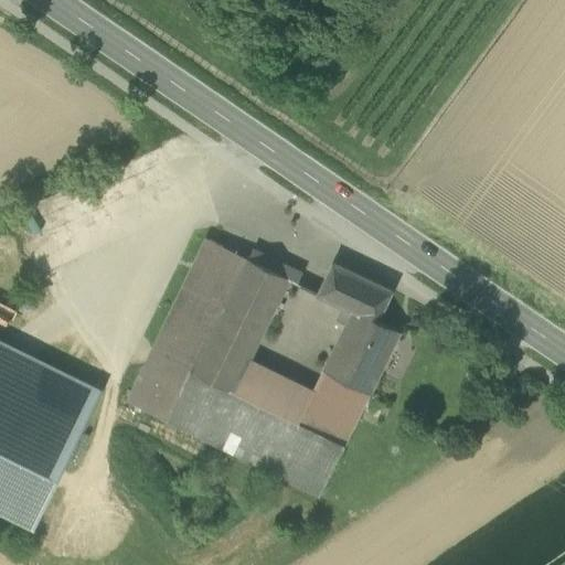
[(61,221),(36,231),(40,240),(29,245),(40,269),(89,247),(76,215),(87,210),(80,193),(53,204),(61,221)]
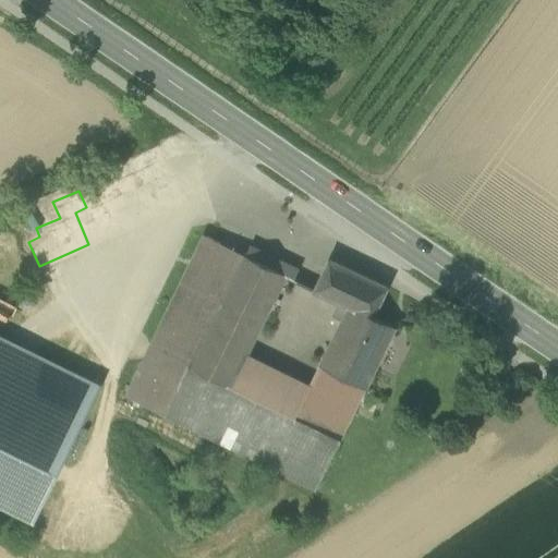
[(294,416),(232,386),(246,356),(287,275),(204,235),(125,397),(316,489),(387,347),(341,324),(310,387),(294,416)]
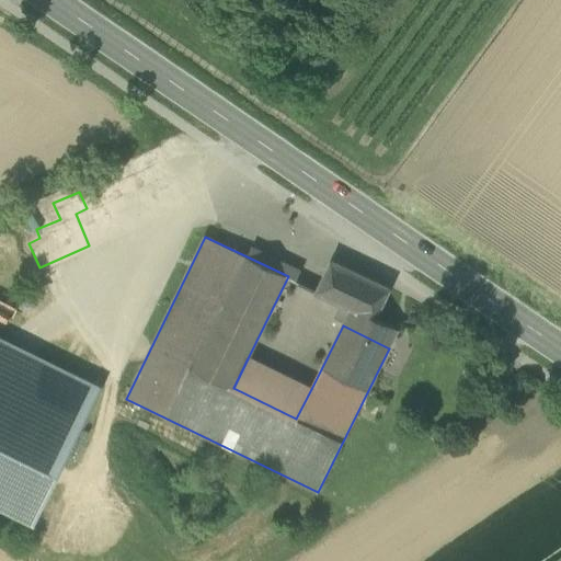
[(343,325),(389,348),(399,330),(376,319),(390,288),(331,261),(316,294),(342,306),(351,310),(344,323),(343,325)]
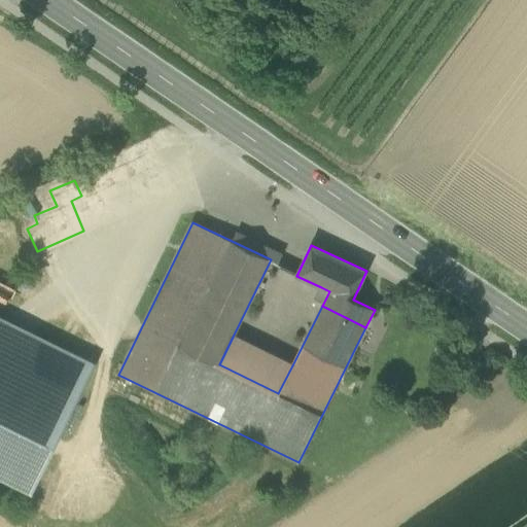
[(315,300),(323,304),(329,291),(321,287),(315,300)]
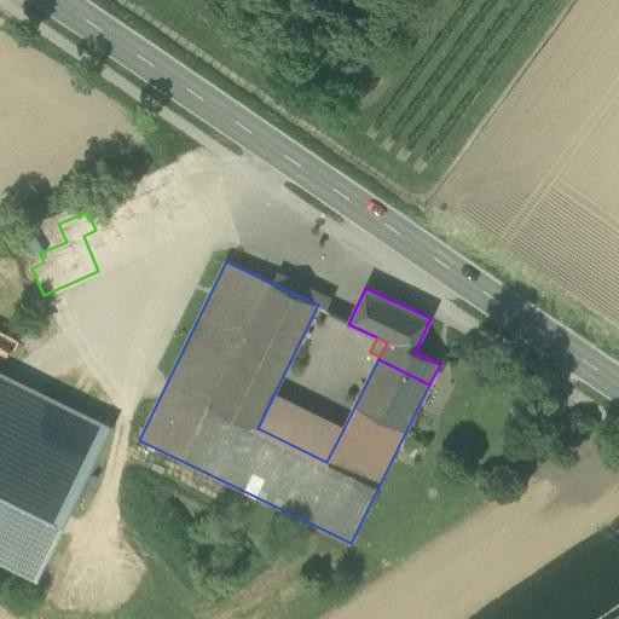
[(0,370),(0,424),(92,470),(114,427),(0,370)]
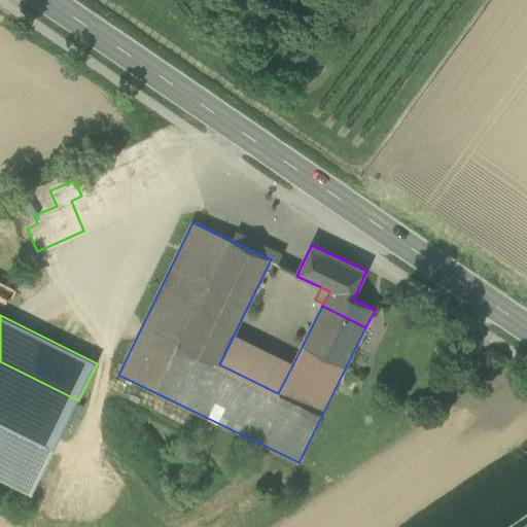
[(278,393),(292,365),(233,337),(219,364),(278,393)]
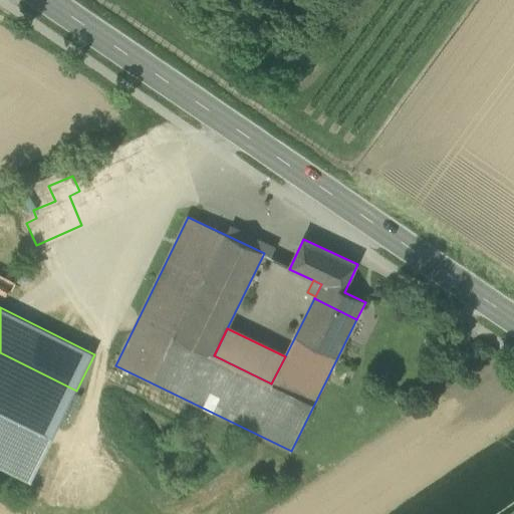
[(445,350),(452,360),(464,351),(457,341),(445,350)]
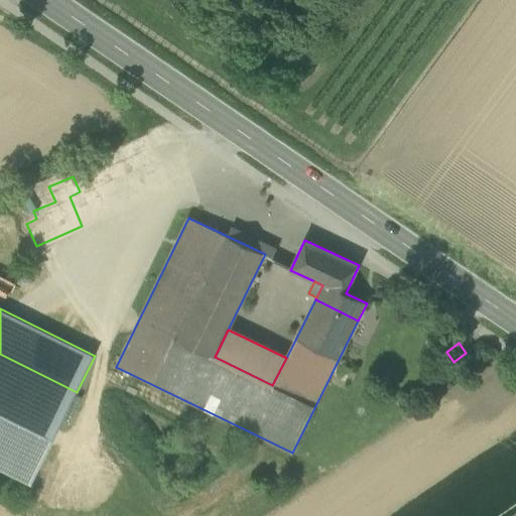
[(0,467),(32,483),(77,392),(0,354),(0,467)]
